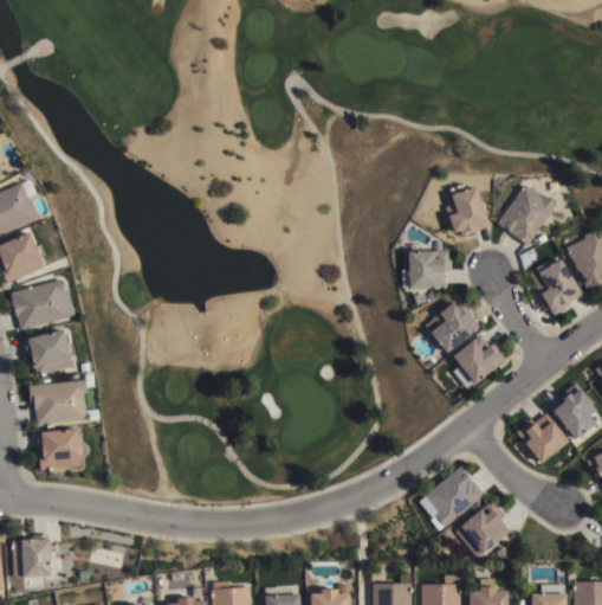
[(0,192),(23,182),(24,182),(32,179),(38,192),(30,195),(39,218),(0,235),(0,192)]
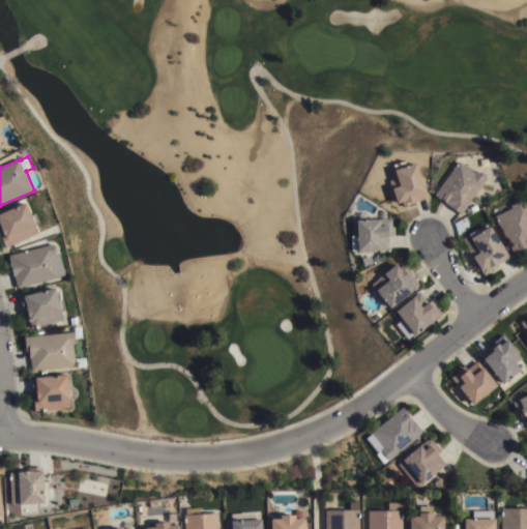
[(404,202),(398,204),(392,189),(400,186),(394,171),(397,170),(394,165),(407,160),(408,166),(416,164),(429,198),(411,203),(411,205),(406,207),(405,205),(404,202)]
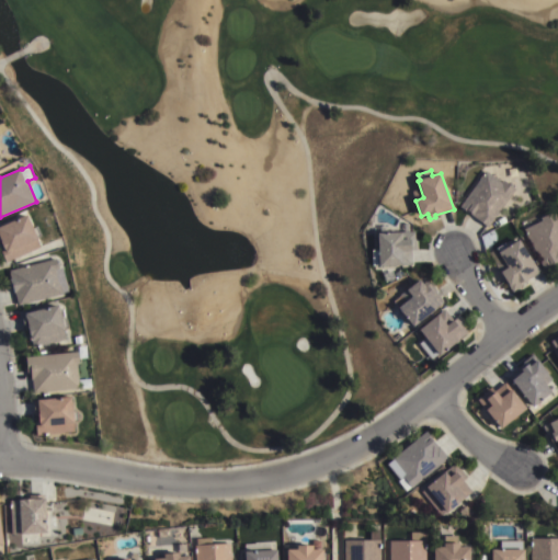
[(462,206),(487,170),(503,182),(504,180),(516,189),(490,227),(462,206)]
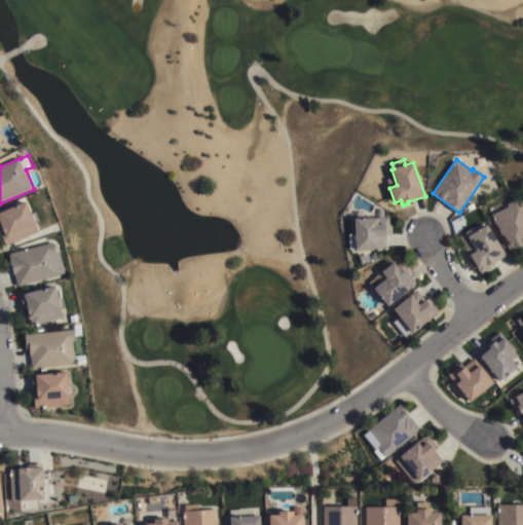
[(522,246),(511,252),(492,215),(510,207),(508,203),(521,197),(522,199),(522,246)]
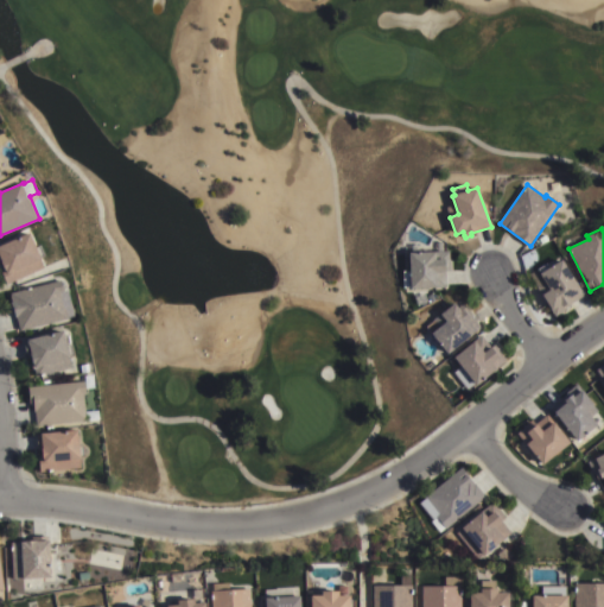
[(0,246),(31,232),(33,235),(40,232),(44,242),(42,244),(48,255),(43,258),(46,267),(11,284),(0,261),(0,246)]
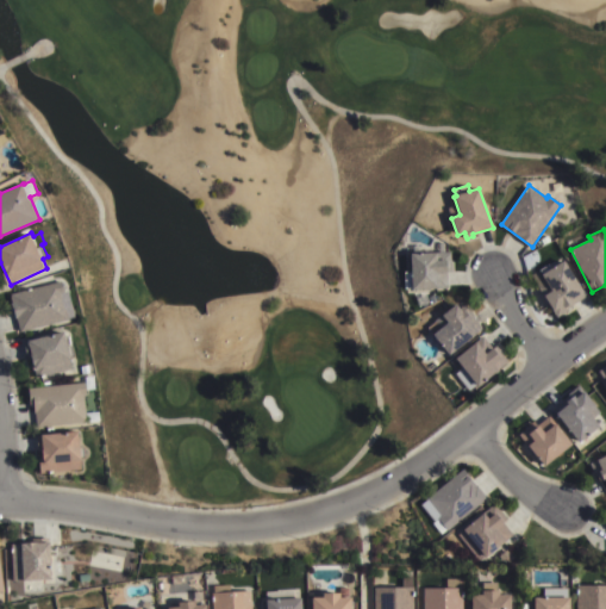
[(542,238),(550,235),(553,241),(545,244),(542,238)]
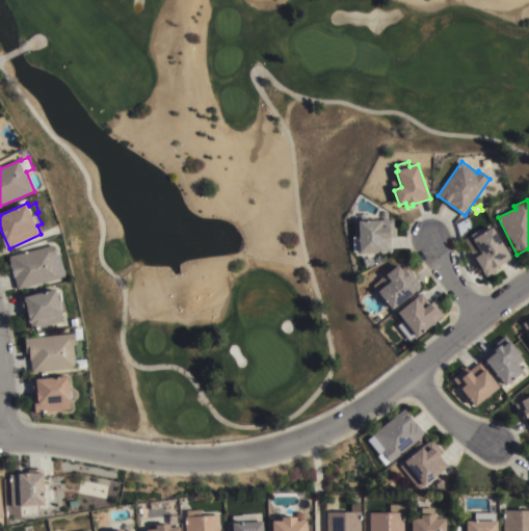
[(360,251),(354,251),(353,238),(359,237),(358,221),(395,219),(396,237),(391,237),(391,250),(382,250),(382,251),(360,253),(360,251)]
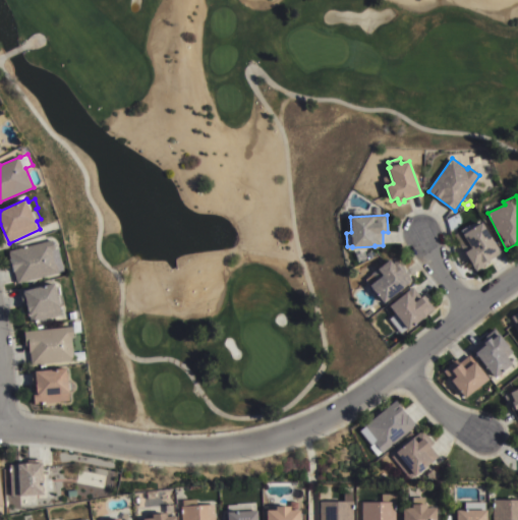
[(486,263),(487,265),(477,271),(474,266),(473,267),(465,253),(466,253),(461,245),(467,241),(463,235),(483,223),(502,253),(486,263)]
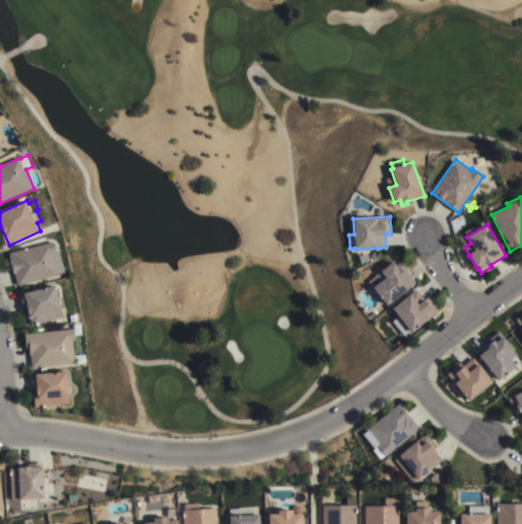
[(29,248),(28,244),(34,242),(35,246),(55,241),(57,251),(63,250),(68,274),(19,286),(16,274),(15,274),(12,259),(13,259),(11,252),(29,248)]
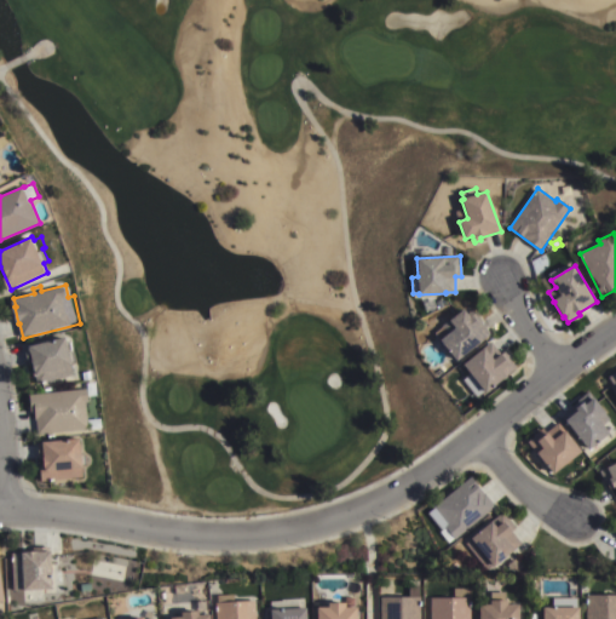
[(439,342),(455,328),(449,321),(464,310),(471,319),(476,315),(491,334),(456,362),(439,342)]
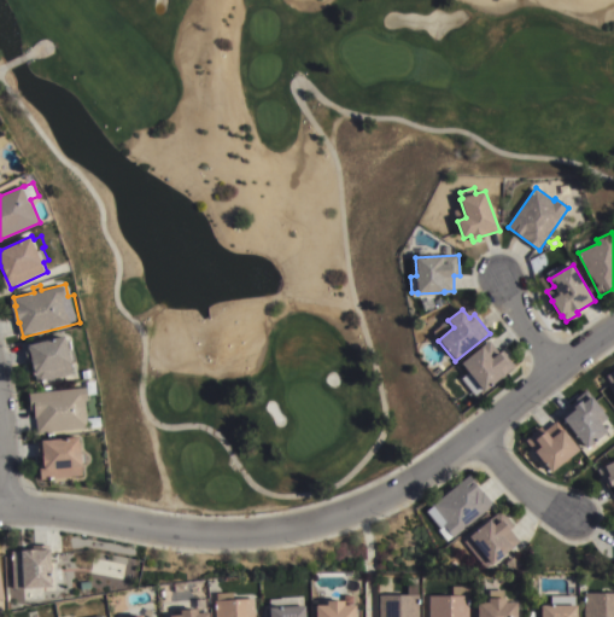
[(66,336),(77,373),(40,383),(37,376),(36,377),(33,362),(30,364),(27,347),(66,336)]
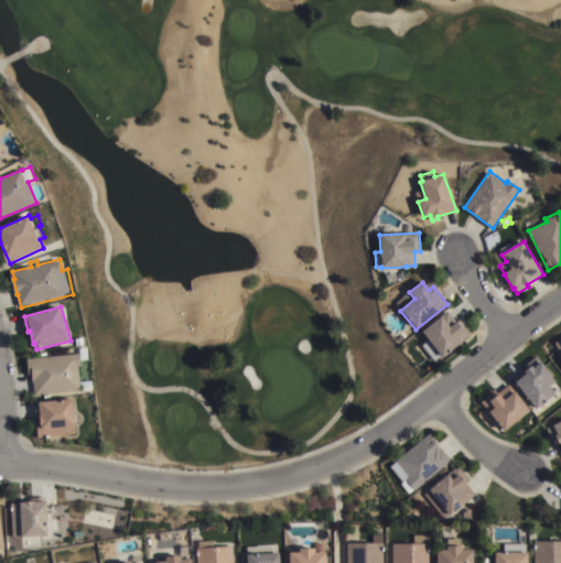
[(440,357),(435,360),(423,345),(429,340),(422,333),(448,311),(457,322),(461,318),(468,327),(467,328),(472,334),(442,359),(440,357)]
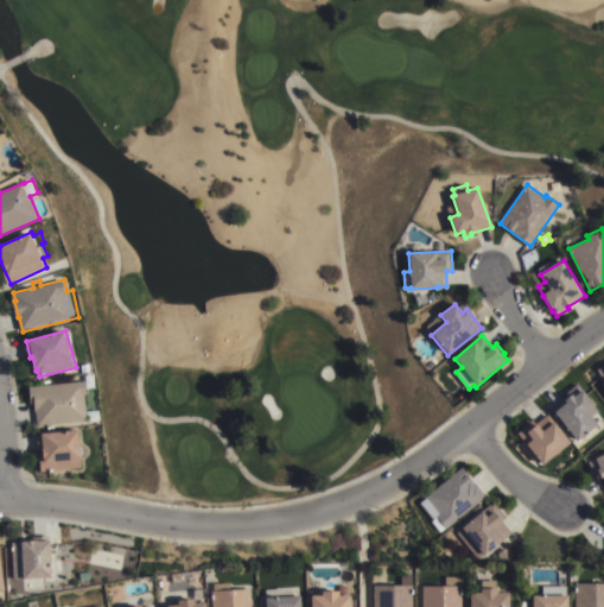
[(88,381),(89,393),(86,393),(88,421),(39,425),(38,412),(37,412),(36,404),(32,404),(31,386),(88,381)]
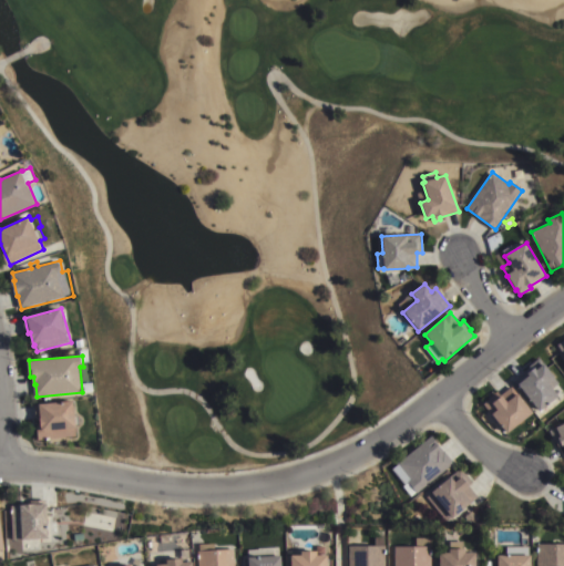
[(518,386),(519,386),(515,380),(531,368),(530,366),(540,358),(560,383),(552,390),(559,398),(540,413),(518,386)]
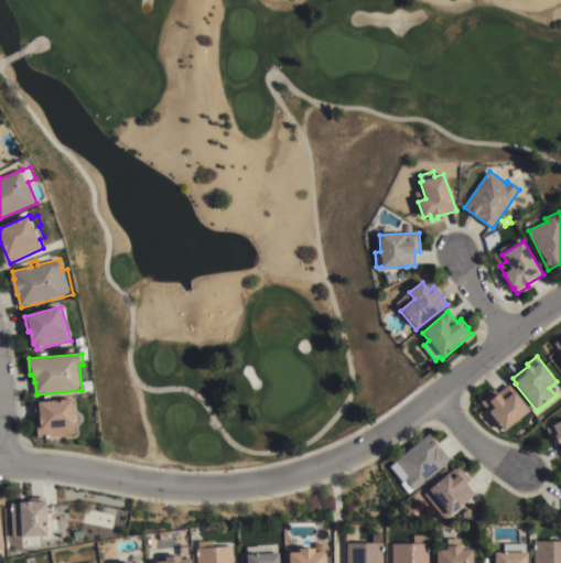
[(481,402),(487,398),(486,397),(495,390),(498,393),(509,385),(531,413),(505,433),(481,402)]
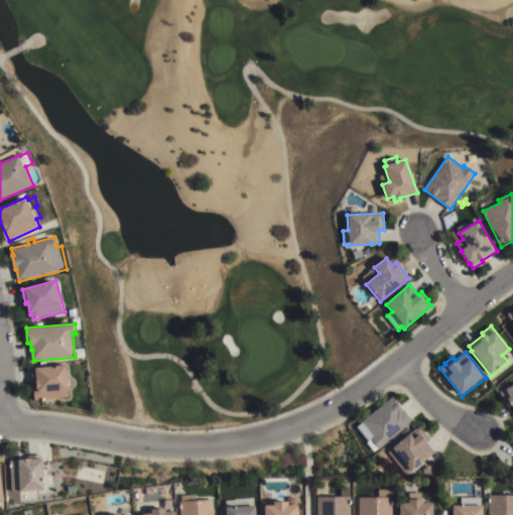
[(35,387),(38,387),(37,383),(34,383),(32,368),(37,367),(37,370),(69,366),(70,377),(74,377),(75,388),(71,388),(72,397),(36,400),(35,387)]
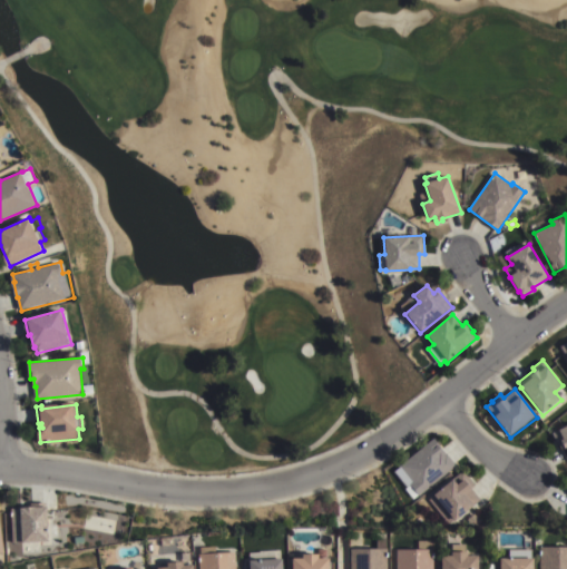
[(566,455),(560,443),(559,444),(554,433),(566,427),(566,455)]
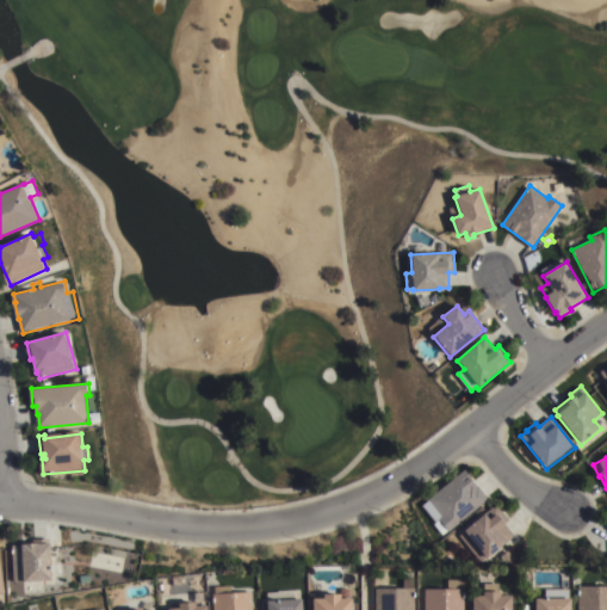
[(448,531),(443,536),(434,524),(437,523),(422,506),(465,470),(489,500),(450,531),(448,531)]
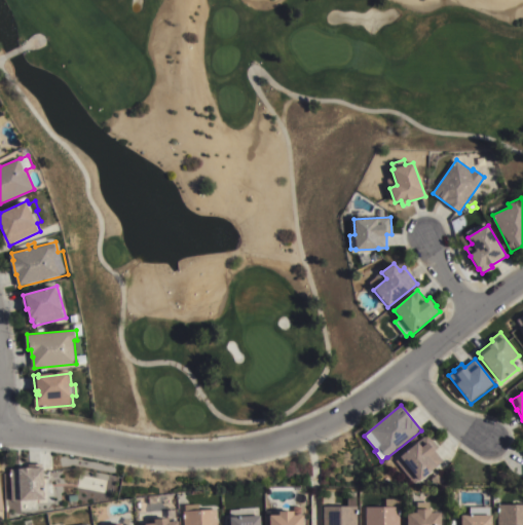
[(400,459),(428,435),(439,448),(435,451),(444,461),(437,467),(437,469),(419,483),(400,459)]
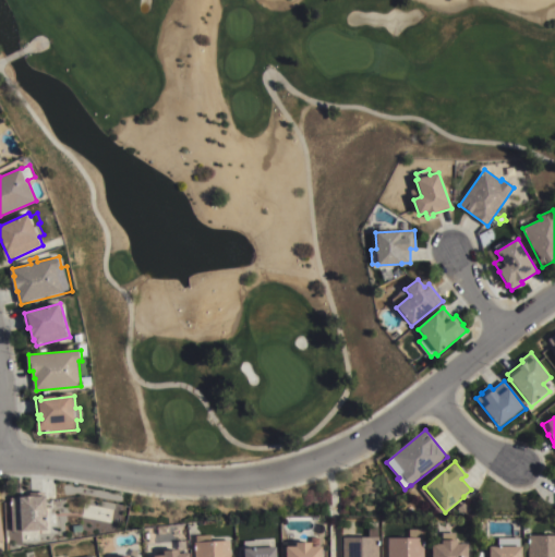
[(12,494),(21,493),(21,491),(35,489),(35,491),(48,489),(50,525),(14,528),(12,494)]
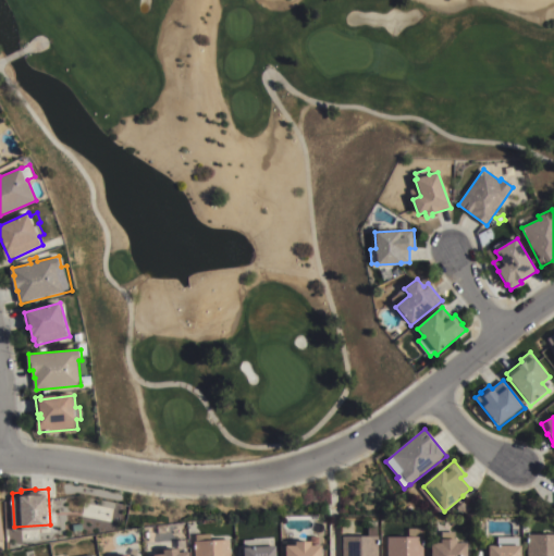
[(196,555),(195,538),(197,538),(197,531),(212,530),(212,535),(231,534),(231,555),(196,555)]
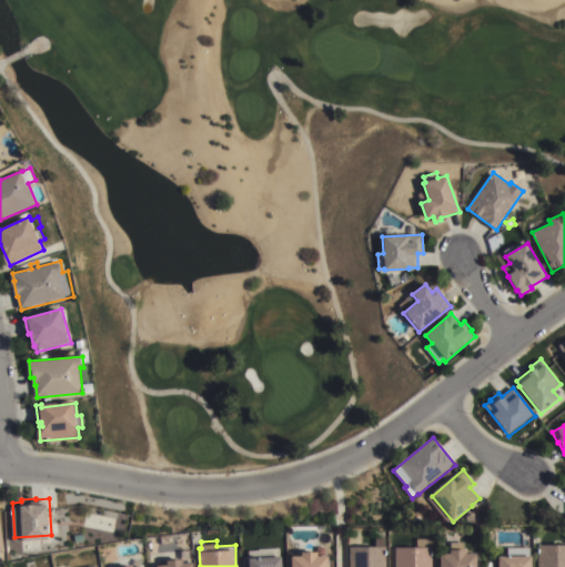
[(540,566),(540,545),(564,545),(564,566),(540,566)]
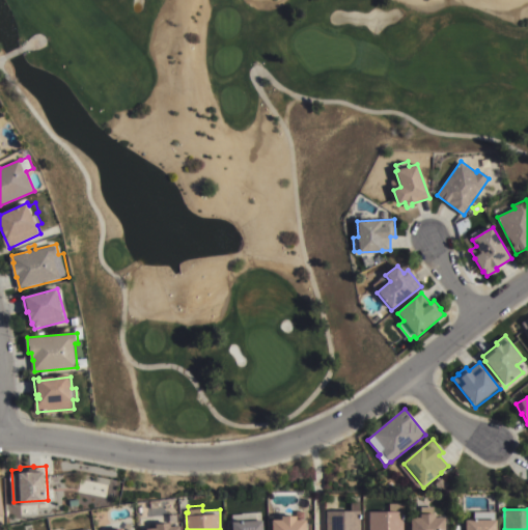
[(283,514),(283,510),(298,510),(298,513),(308,513),(308,529),(274,529),(274,514),(283,514)]
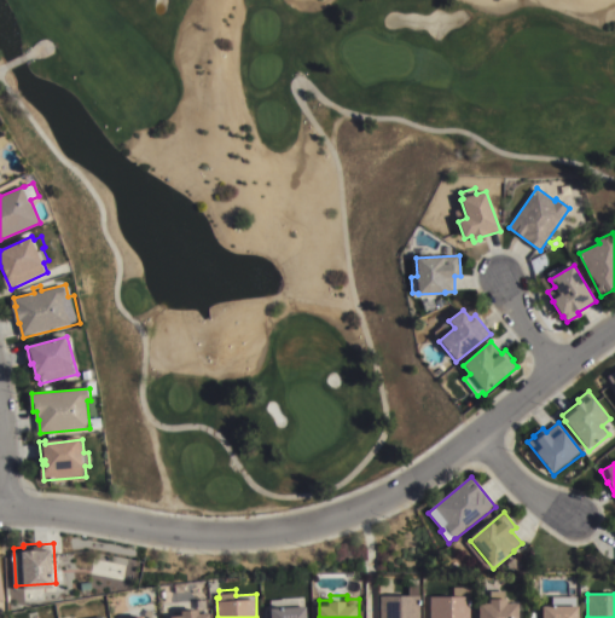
[(381,617),(381,598),(421,598),(421,617),(381,617)]
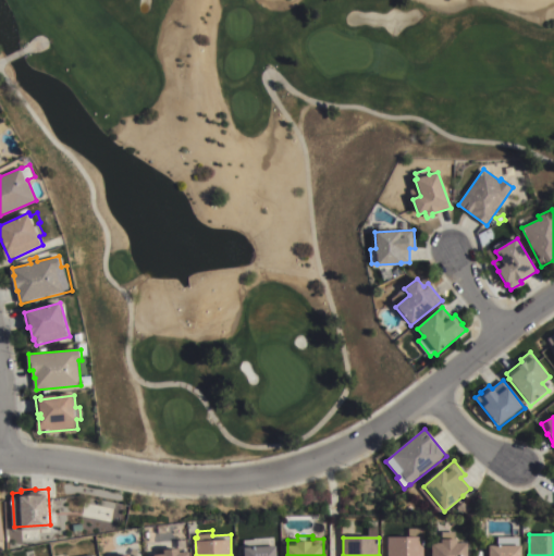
[(389,555),(389,538),(425,538),(425,555),(389,555)]
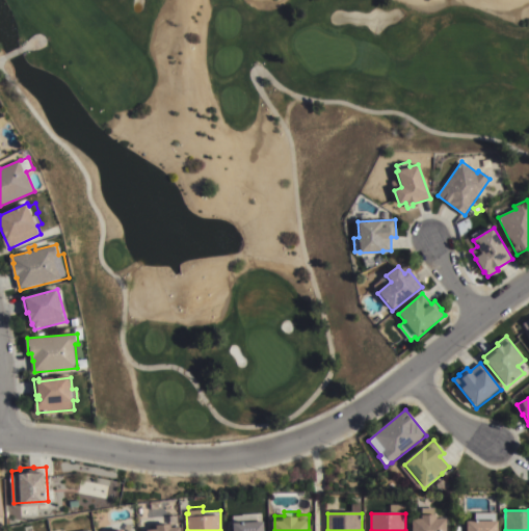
[(476,524),(476,513),(497,513),(497,523),(498,523),(498,530),(467,530),(467,524),(476,524)]
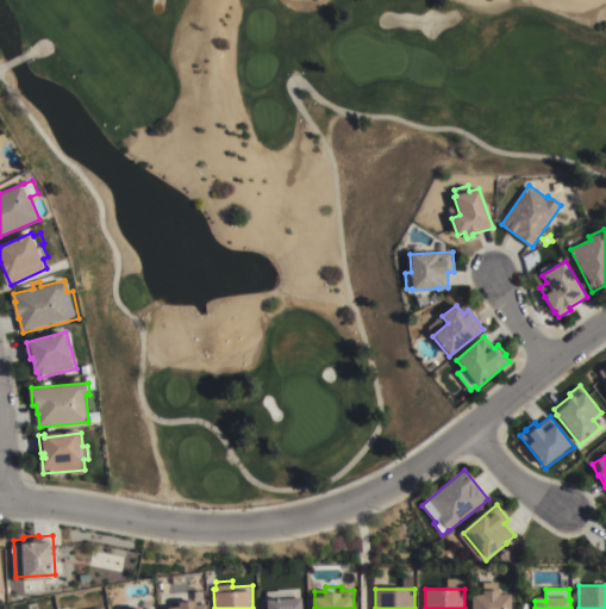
[(304,608),(268,608),(267,594),(303,591),(304,608)]
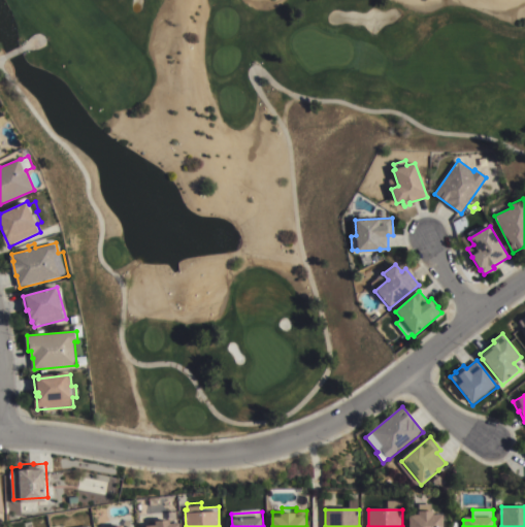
[(179,526),(145,526),(145,521),(156,520),(156,515),(169,514),(170,518),(179,518),(179,526)]
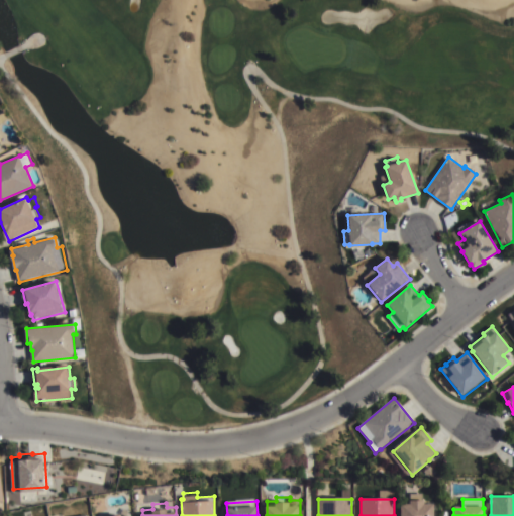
[(409,507),(409,503),(424,503),(424,506),(433,506),(433,515),(400,515),(400,507),(409,507)]
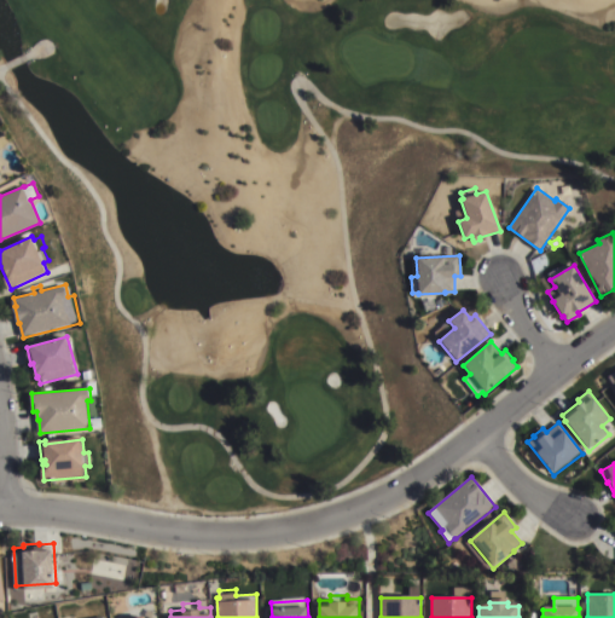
All buildings are outlined.
